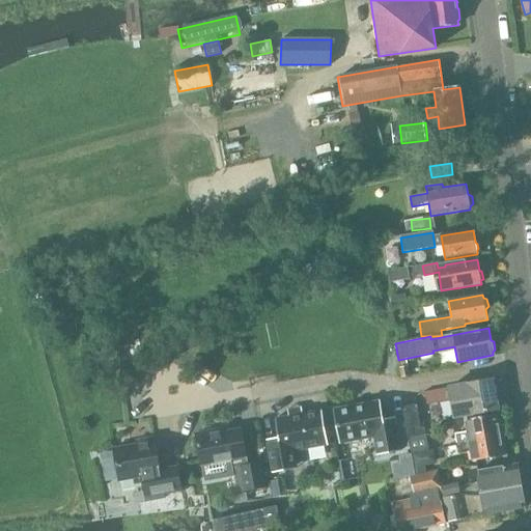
[(448,388),(454,418),(497,410),(491,380),(448,388)]
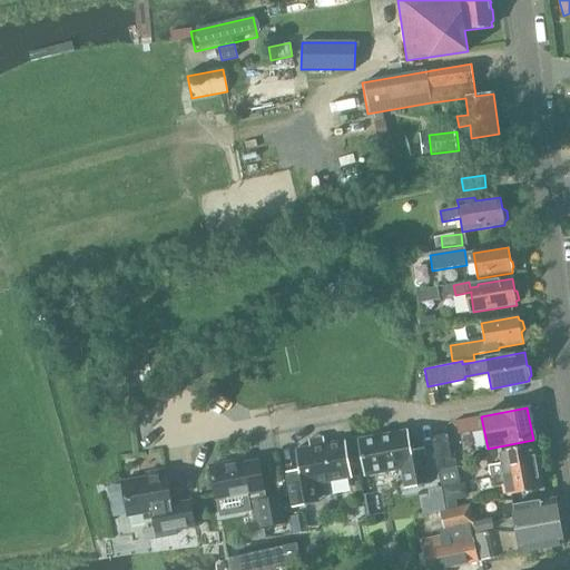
[(402,477),(409,475),(411,488),(430,484),(424,449),(411,451),(406,431),(357,440),(364,477),(401,470),(402,477)]
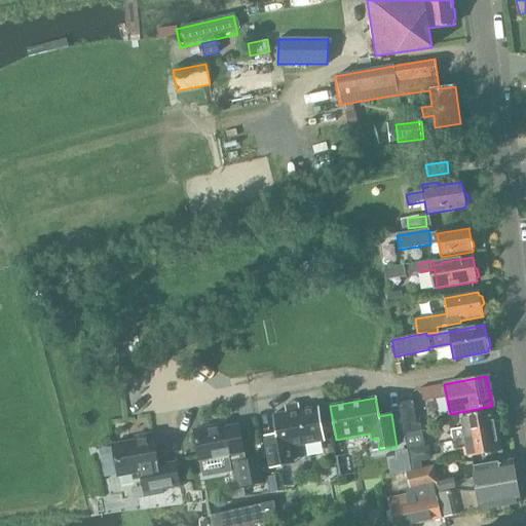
[(399,403),(403,434),(421,430),(420,423),(416,423),(413,401),(399,403)]
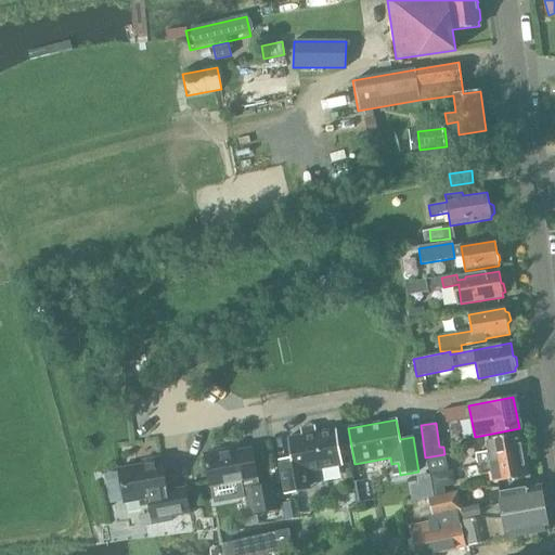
[(279,460),(284,494),(302,491),(300,479),(307,478),(306,472),(341,465),(335,429),(287,438),(292,457),(279,460)]
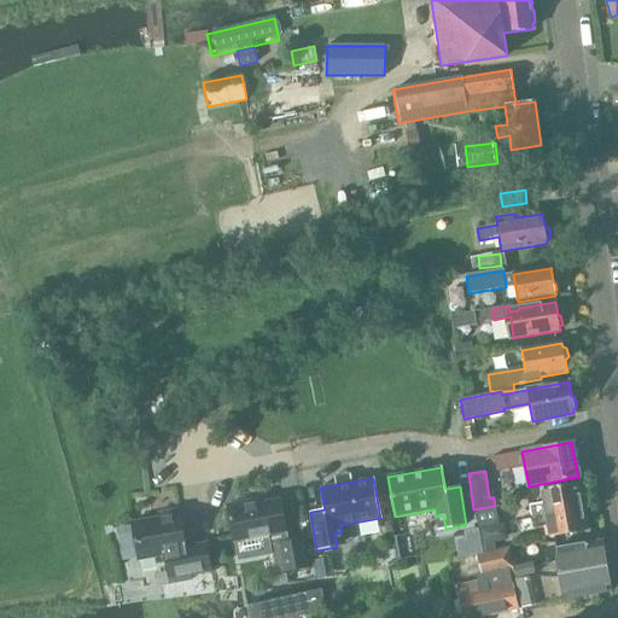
[(530,507),(531,516),(583,507),(582,496),(583,494),(582,487),(579,485),(579,483),(542,489),(544,503),(530,507)]
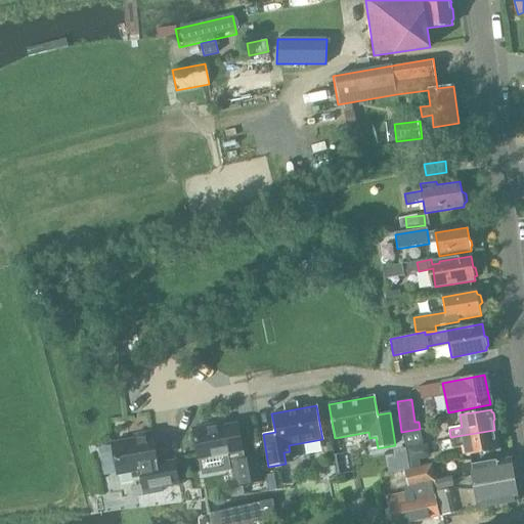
[(212,425),(192,428),(198,460),(227,453),(228,463),(236,461),(241,485),(261,481),(257,457),(245,460),(237,423),(213,428),(212,425)]
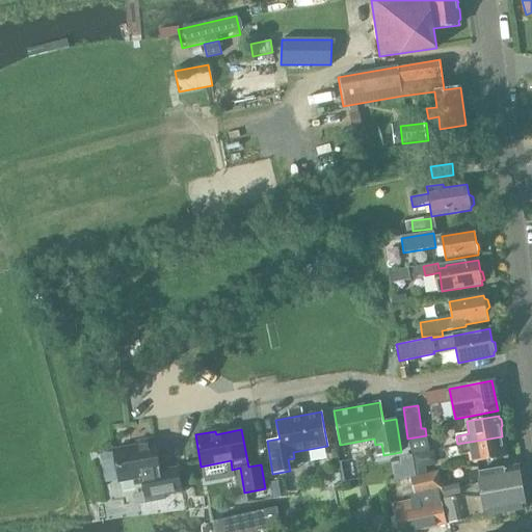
[(502,436),(457,444),(459,452),(472,450),(474,462),(506,456),(505,454),(507,452),(506,447),(504,446),(502,436)]
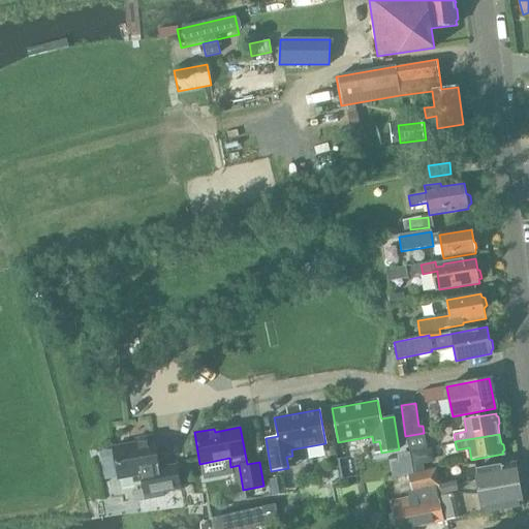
[(425,449),(422,435),(408,437),(410,453),(425,449)]
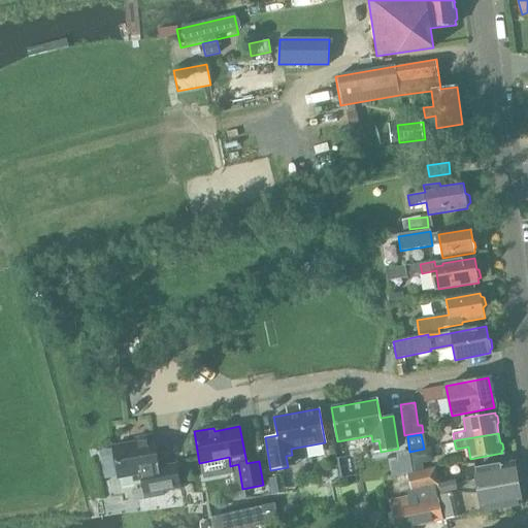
[(135,441),(112,446),(119,479),(140,474),(145,499),(145,498),(163,495),(163,491),(179,488),(180,488),(175,464),(158,467),(153,438),(145,440),(135,442),(135,441)]
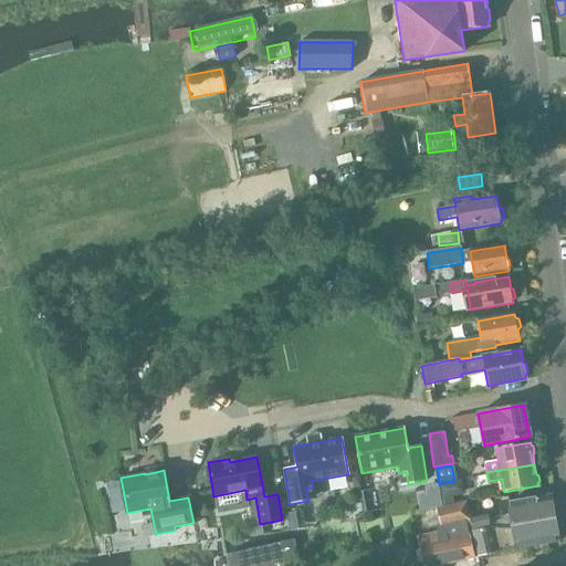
[(457,499),(454,485),(444,488),(448,501),(457,499)]
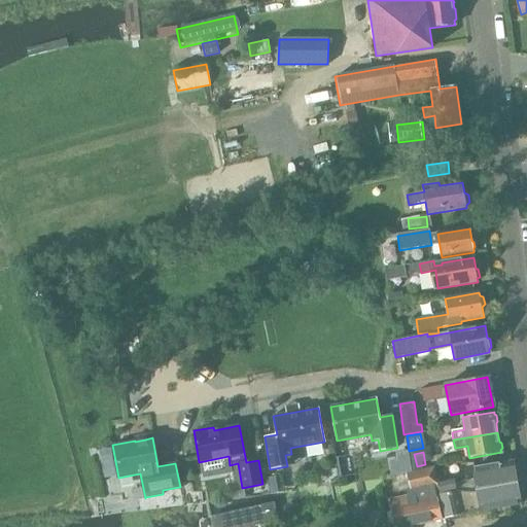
[(343,473),(356,472),(354,456),(341,457),(343,473)]
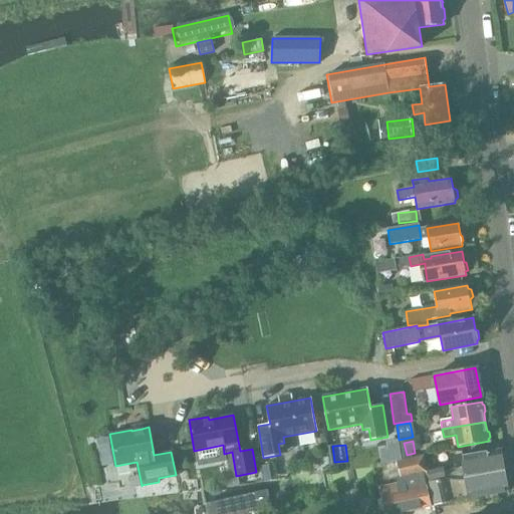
[(461,457),(464,470),(458,471),(460,481),(466,481),(477,479),(476,471),(504,466),(501,450),(461,457)]
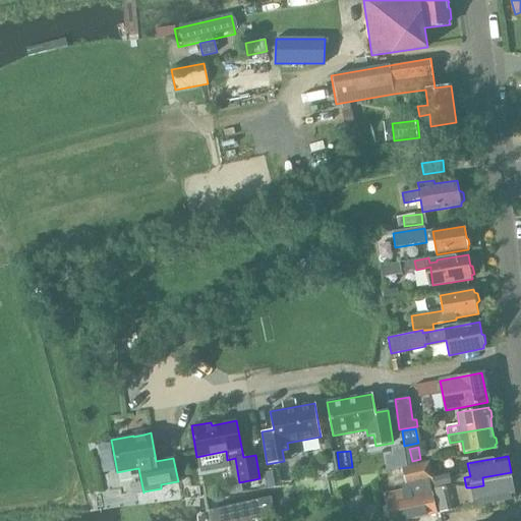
[(429,462),(406,467),(409,483),(432,478),(435,488),(451,485),(448,471),(431,474),(429,462)]
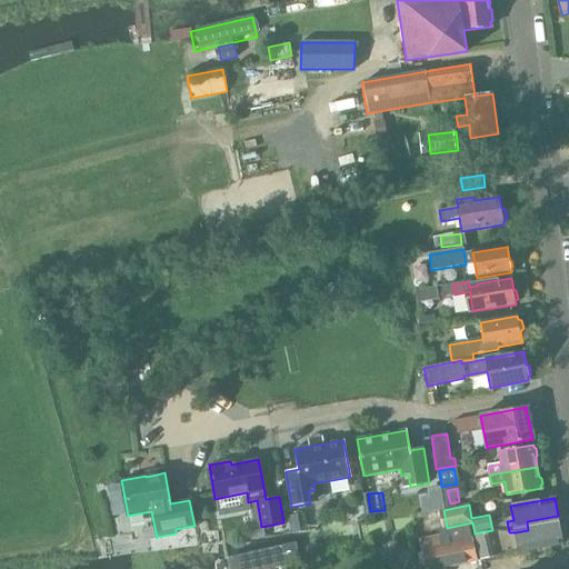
[(562,545),(558,516),(527,521),(528,530),(516,532),(509,532),(492,530),(475,533),(481,560),(519,551),(520,558),(529,556),(528,550),(562,545)]
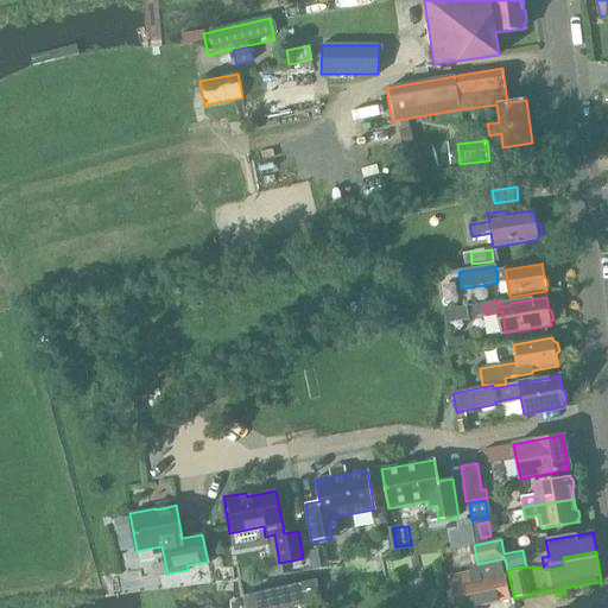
[(475,607),(477,607),(504,601),(510,600),(501,565),(448,577),(454,607),(475,607)]
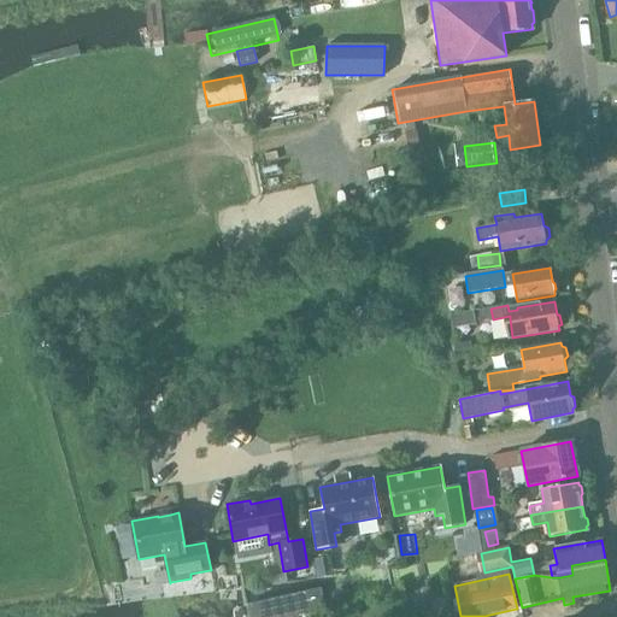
[(323,616),(322,601),(248,613),(247,616),(323,616)]
